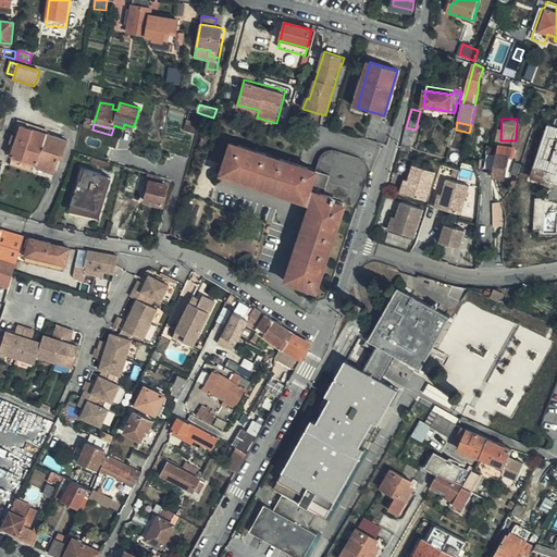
[(556,126),(549,125),(533,175),(556,183),(556,126)]
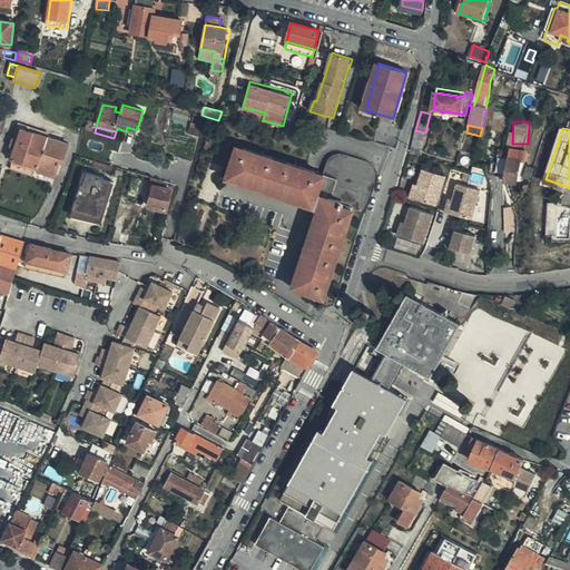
[(15,160),(39,168),(58,175),(62,159),(66,160),(70,145),(22,129),(12,159),(15,160)]
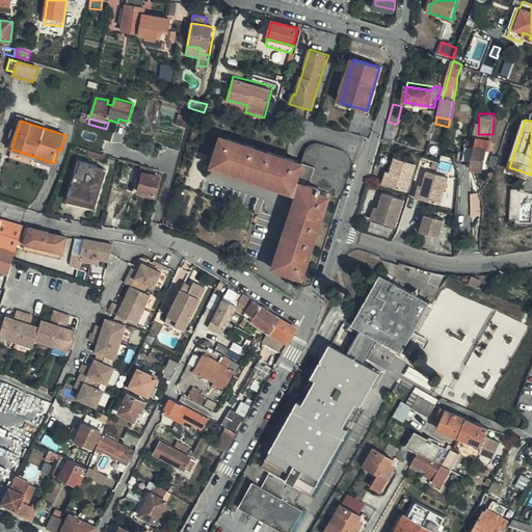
[(397,124),(388,122),(382,143),(391,145),(396,130),(397,124)]
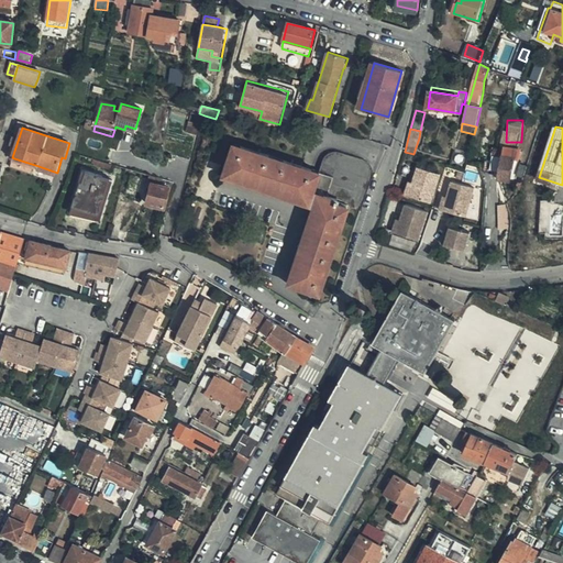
[(327,175),(234,144),(223,177),(264,190),(315,207),(288,285),(320,295),(322,287),(323,287),(350,208),(339,205),(340,200),(329,197),(334,178),(327,175)]
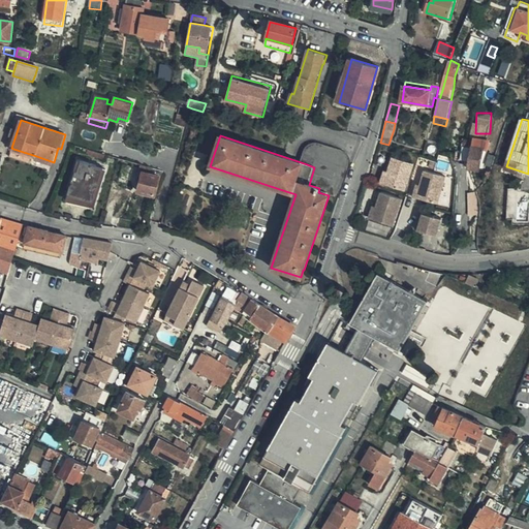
[(473,137),(472,148),(484,150),(487,150),(488,139),(473,137)]
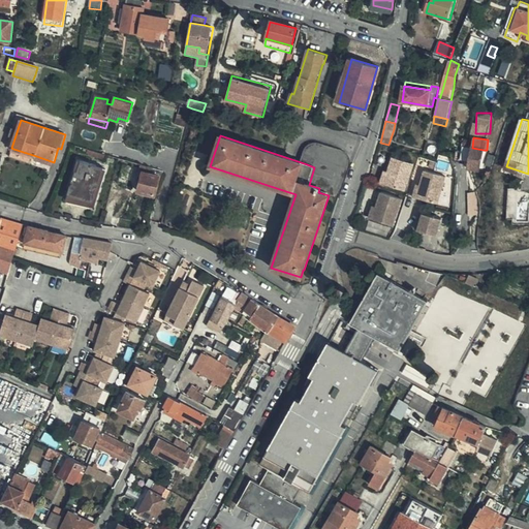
[(469,168),(480,170),(484,150),(472,148),(469,168)]
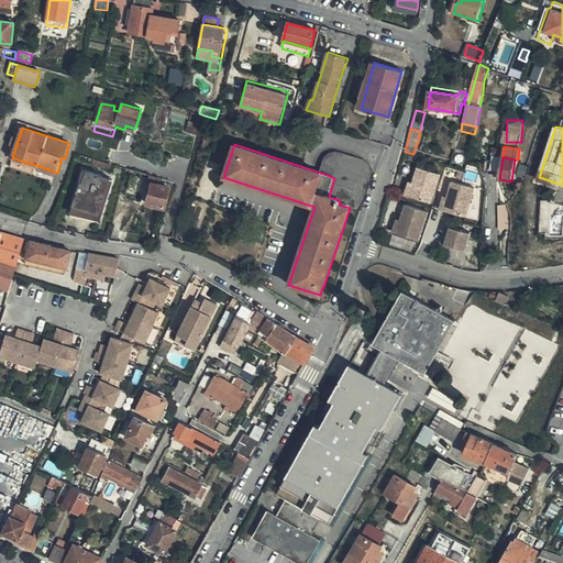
[(37,170),(39,166),(14,158),(11,168),(35,176),(37,170)]
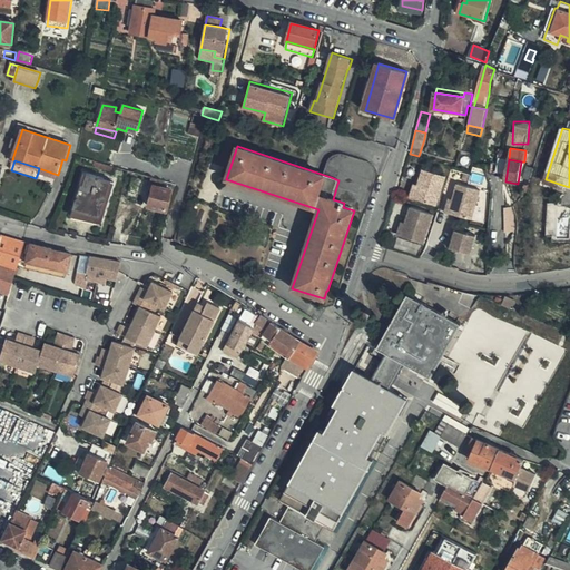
[(58,175),(39,168),(38,173),(57,178),(58,175)]
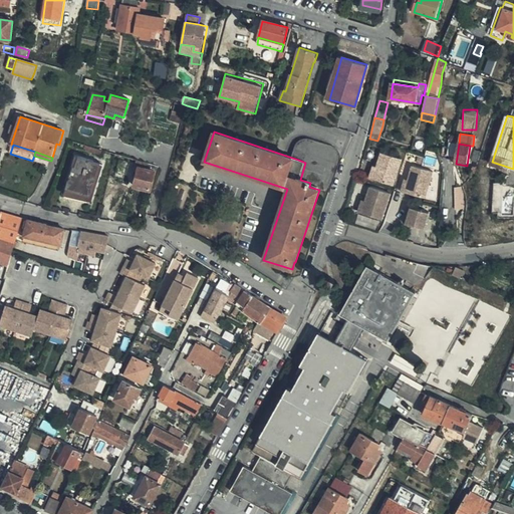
[(376,167),(372,179),(394,186),(403,160),(381,153),(376,167)]
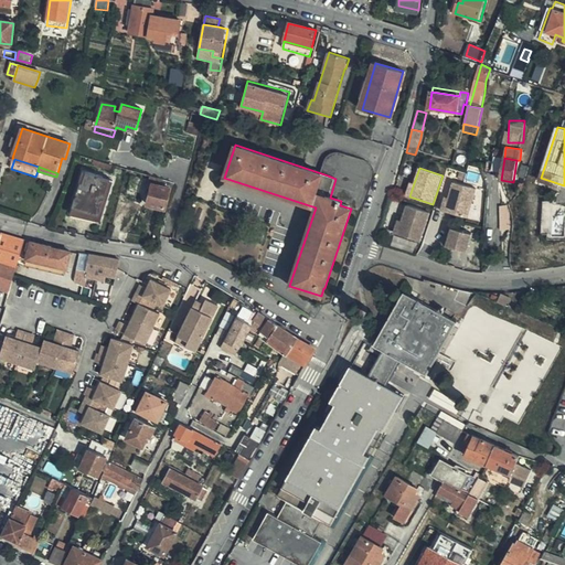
[(99,215),(110,180),(104,178),(105,177),(85,170),(73,206),(99,215)]
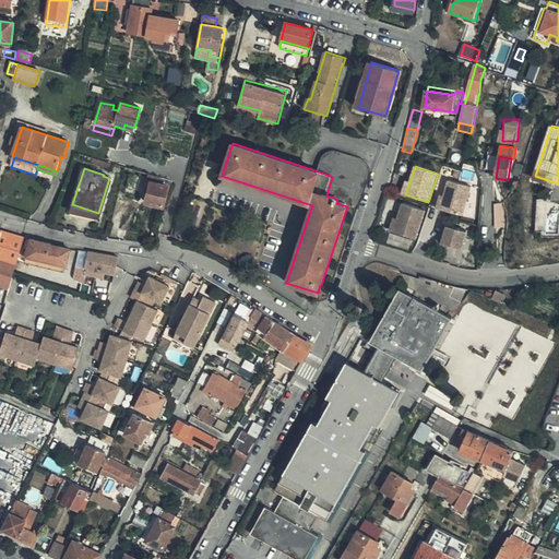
[(163,185),(164,179),(151,175),(149,181),(152,182),(163,185)]
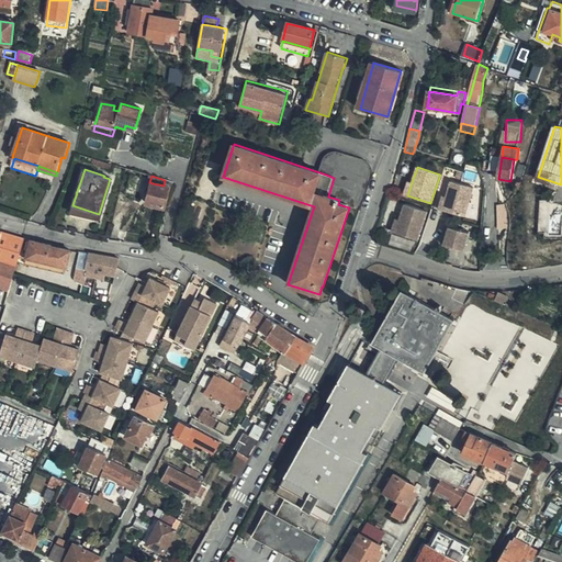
[(114,180),(110,179),(99,214),(103,215),(114,180)]
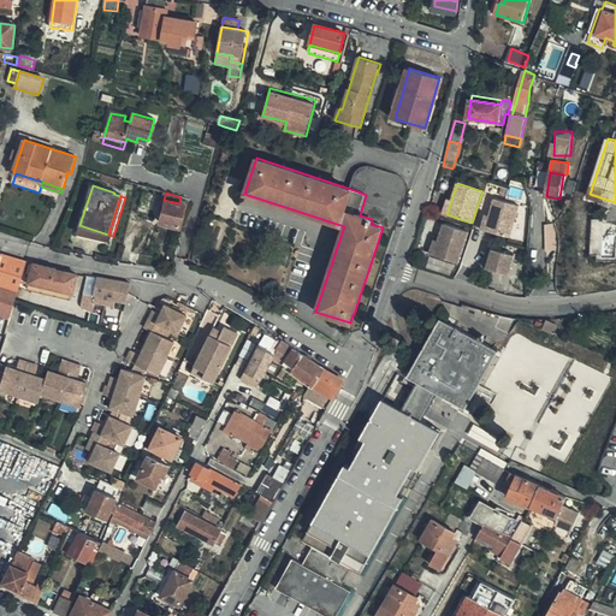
[(490,215),(485,231),(510,238),(520,206),(495,199),(490,215)]
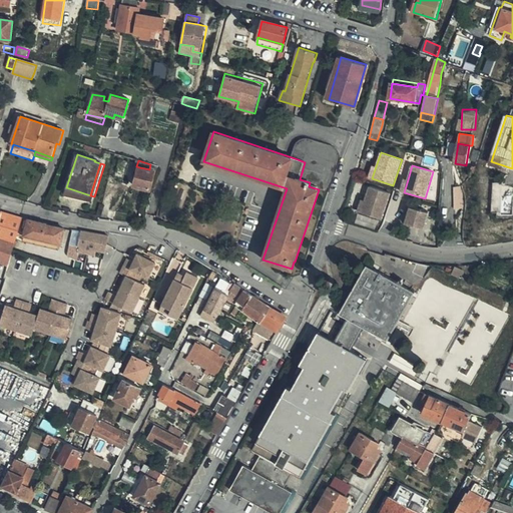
[(155,170),(149,169),(139,167),(134,186),(150,190),(155,170)]
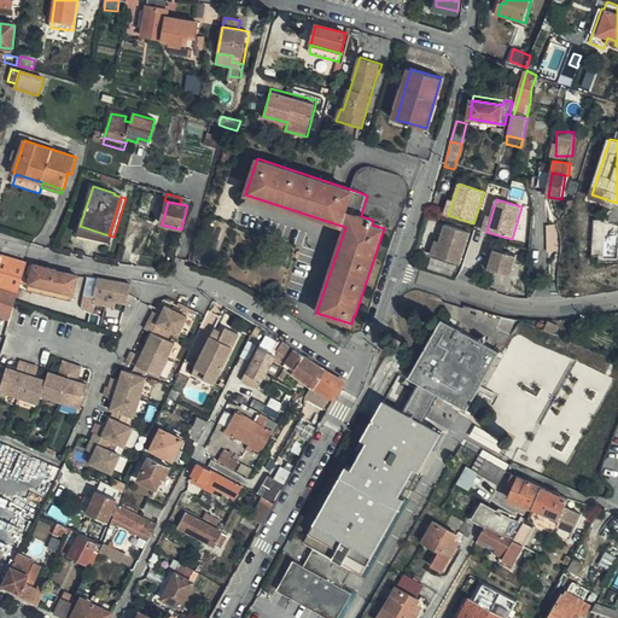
[(595,256),(617,255),(617,221),(594,222),(595,256)]
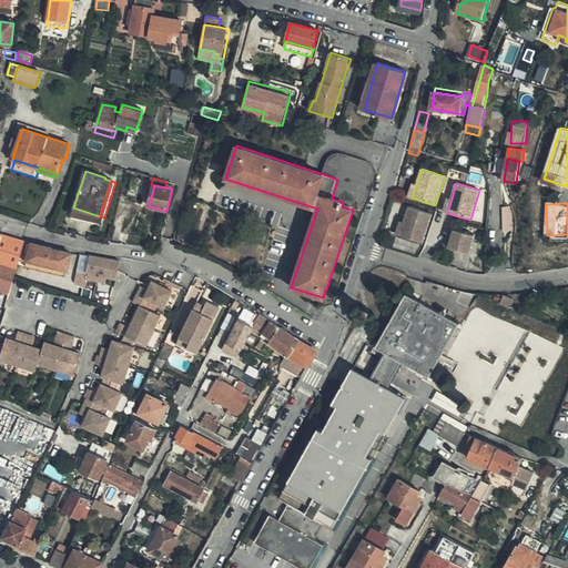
[(404,222),(399,235),(423,243),(433,214),(409,206),(404,222)]
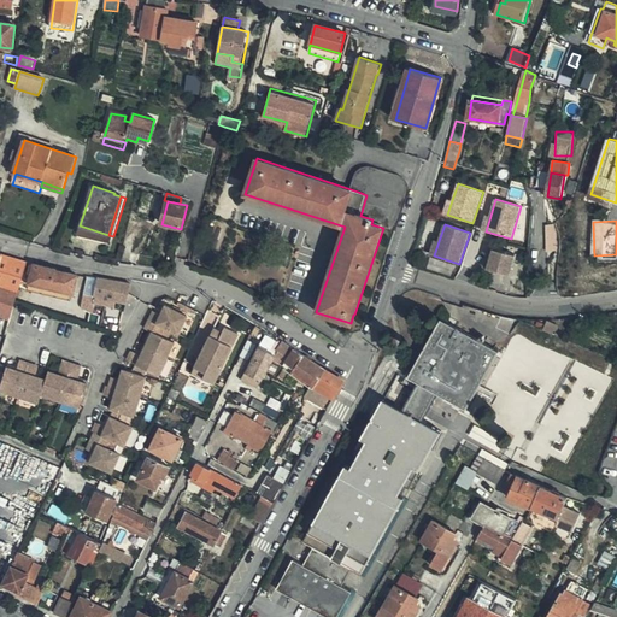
[(113,236),(109,235),(80,225),(77,234),(112,242),(113,236)]
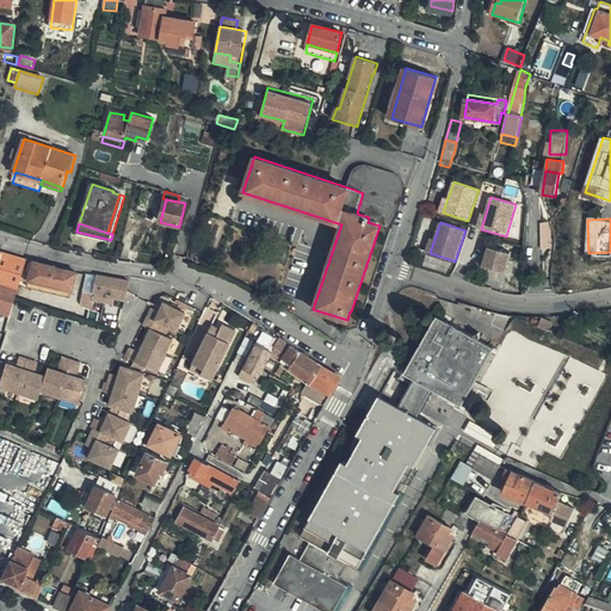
[(483,266),(505,272),(511,253),(489,247),(483,266)]
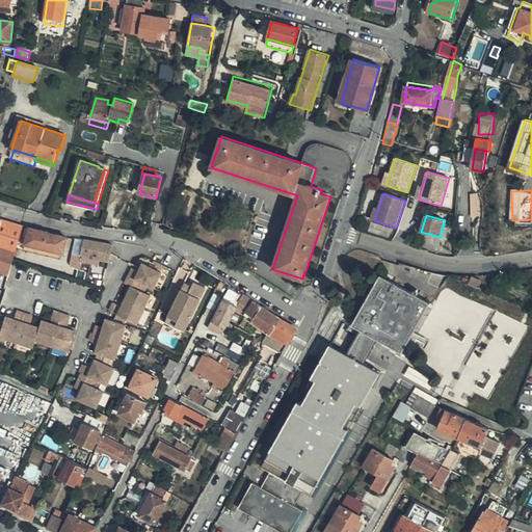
[(0,273),(8,276),(14,259),(23,227),(22,225),(0,219),(0,273)]
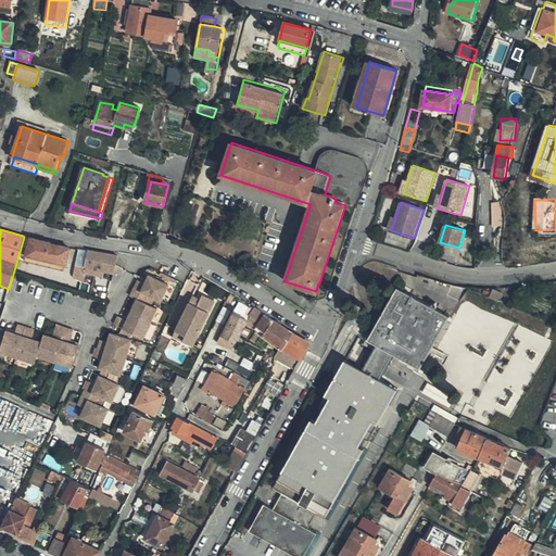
[(65,264),(70,247),(61,245),(30,238),(26,255),(65,264)]
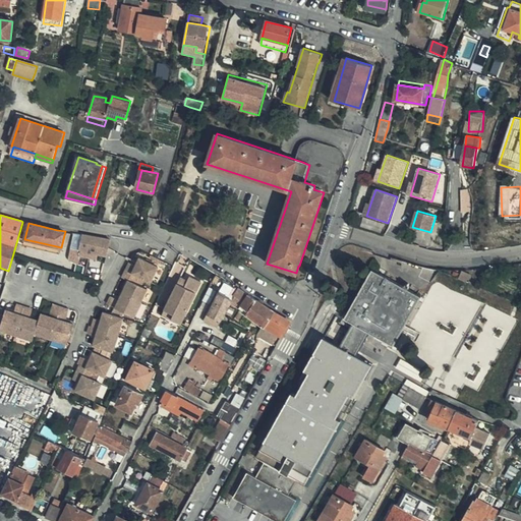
[(78,249),(107,255),(111,239),(109,239),(82,234),(78,249)]
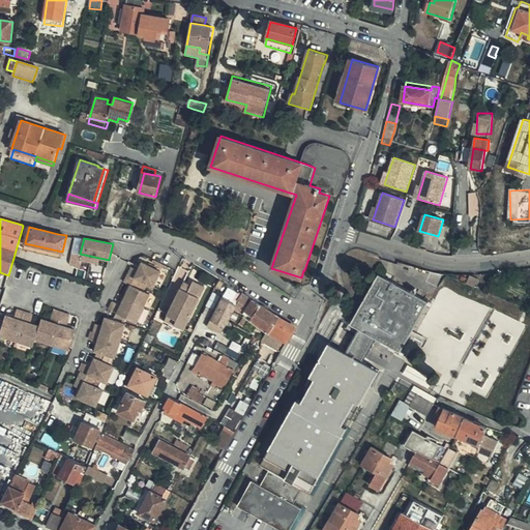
[(60,259),(62,252),(25,243),(23,248),(60,259)]
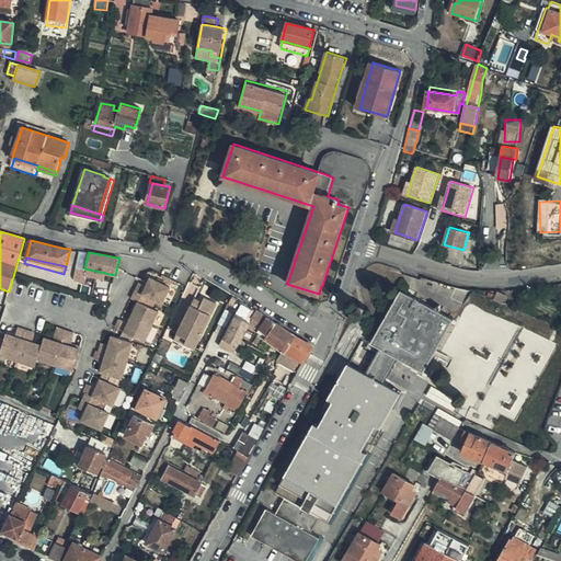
[(150,277),(148,283),(150,284),(148,287),(146,286),(139,283),(135,292),(150,298),(162,305),(171,287),(150,277)]
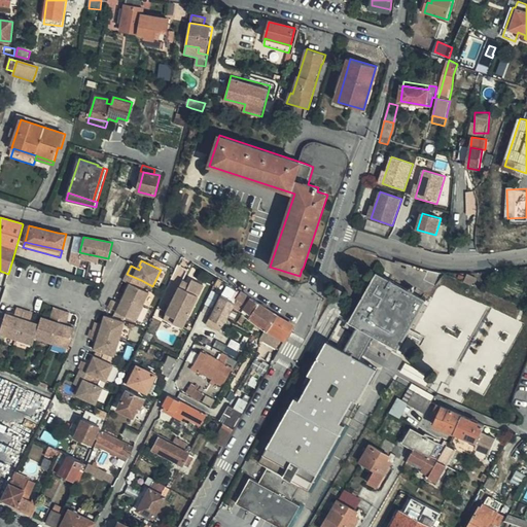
[(350,322),(358,326),(375,337),(399,350),(427,301),(378,273),(350,322)]
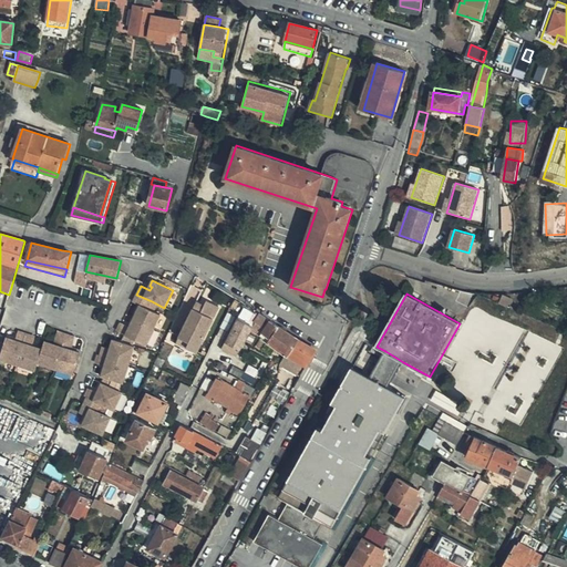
[(147,308),(152,301),(136,295),(133,301),(140,305),(142,306),(140,310),(137,308),(133,318),(154,328),(161,315),(147,308)]
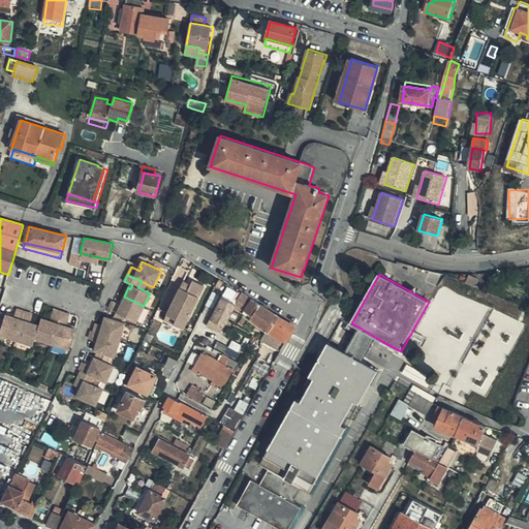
[(176,318),(186,323),(205,285),(193,280),(190,285),(188,290),(181,286),(168,311),(177,315),(176,318)]
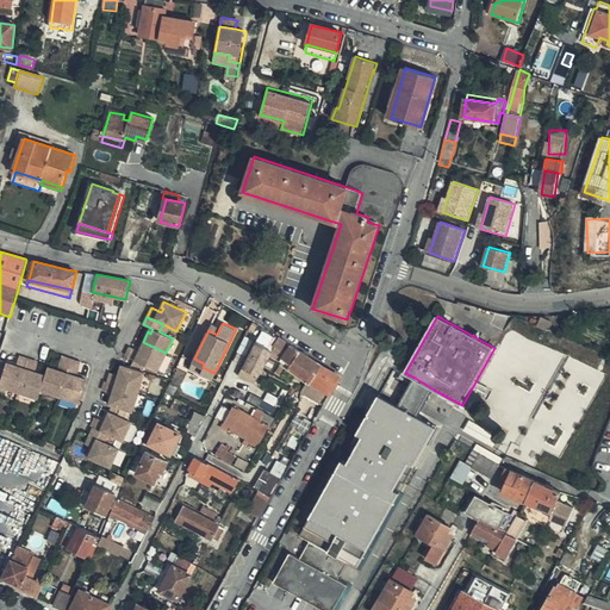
[(285,354),(291,344),(287,343),(280,337),(274,348),(285,354)]
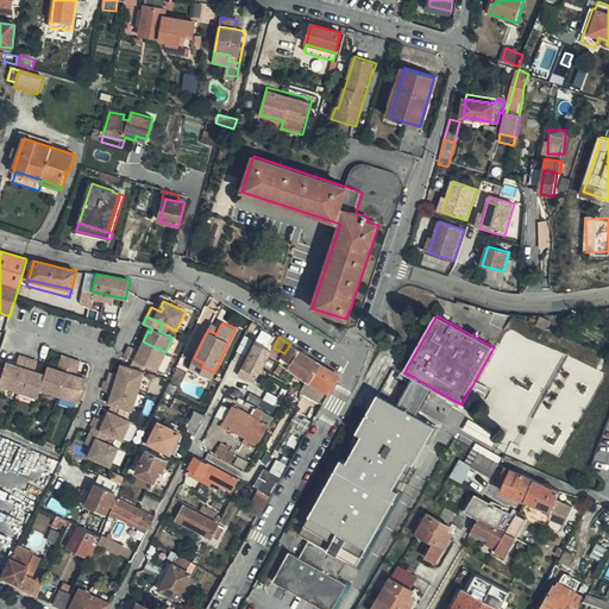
[(156,371),(165,352),(143,341),(139,347),(143,349),(140,353),(138,351),(131,347),(126,356),(156,371)]
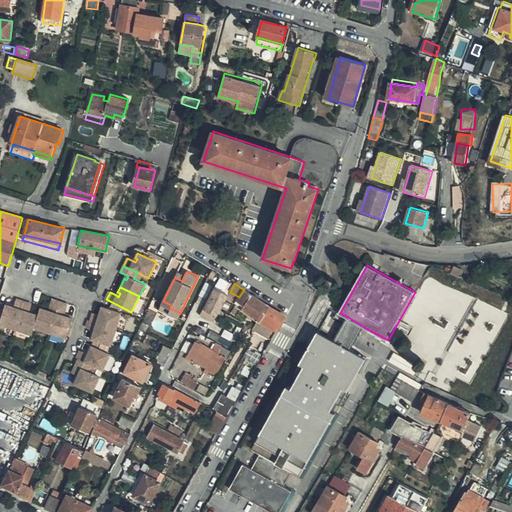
[(203,309),(216,317),(228,294),(214,287),(203,309)]
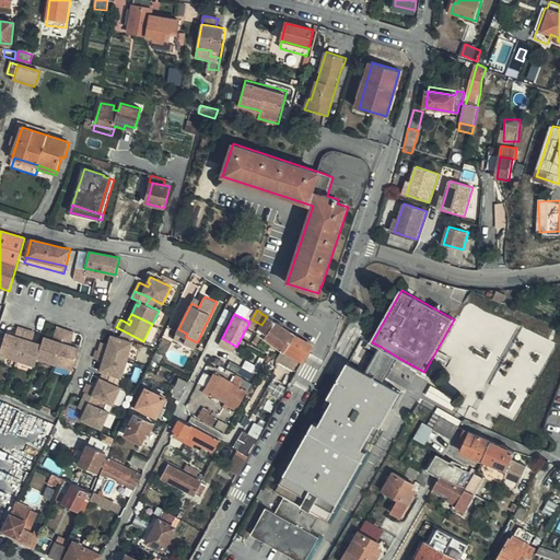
[(296,372),(312,346),(312,345),(293,335),(267,316),(261,325),(256,331),(277,347),(292,357),(295,359),(290,368),(296,372)]
